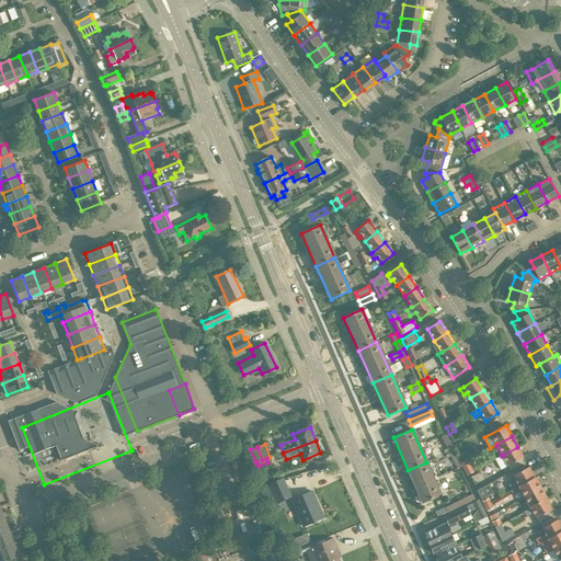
[(524,458),(517,447),(502,456),(502,455),(495,458),(501,470),(524,458)]
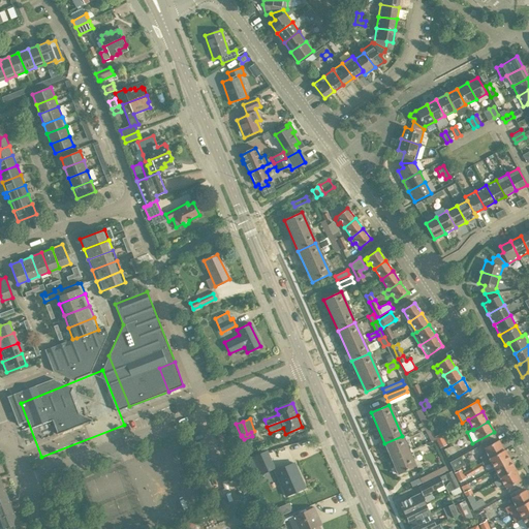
[(428,434),(432,432),(428,424),(424,426),(428,434)]
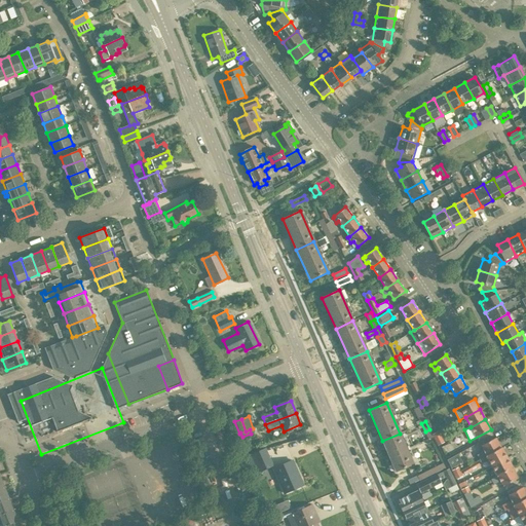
[(429,439),(434,437),(433,434),(429,429),(425,431),(429,439)]
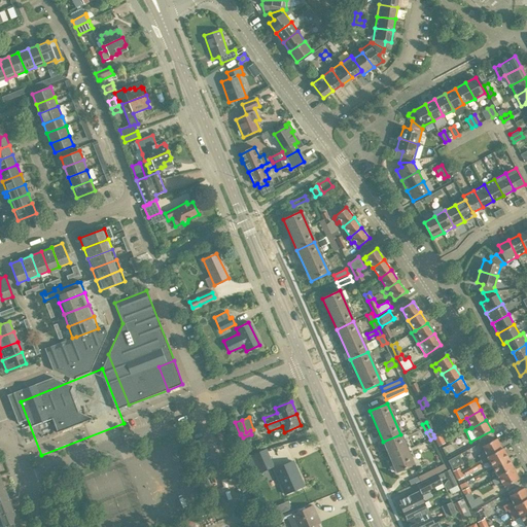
[(433,434),(434,437),(438,447),(445,444),(440,432),(433,434)]
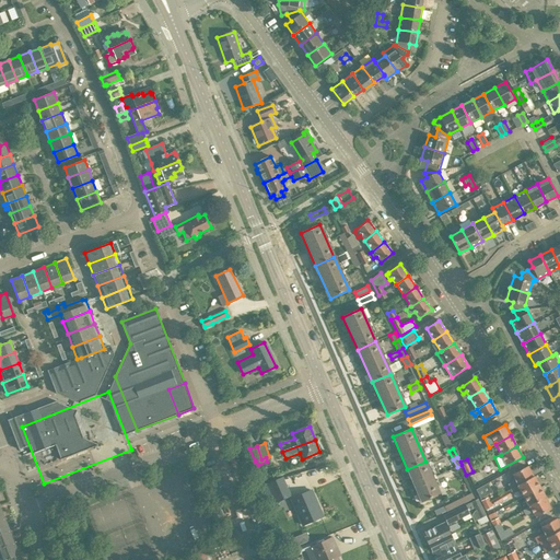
[(426,462),(407,469),(421,503),(440,494),(426,462)]
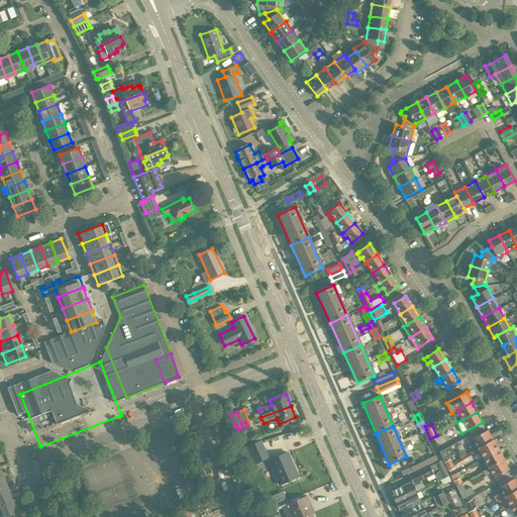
[(478,448),(478,449),(493,441),(488,431),(474,438),(476,443),(469,446),(472,452),(478,448)]
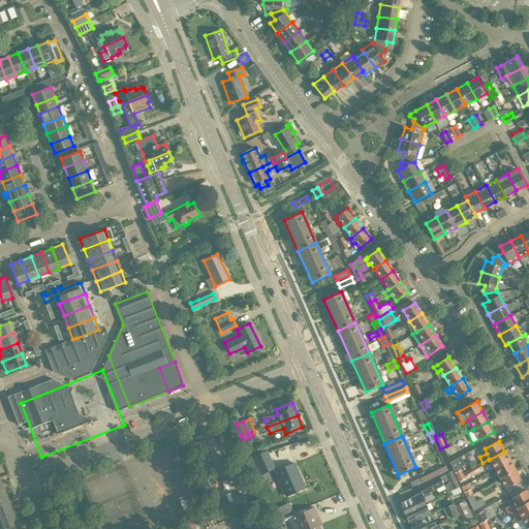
[(505,450),(504,452),(489,460),(495,469),(510,461),(505,450)]
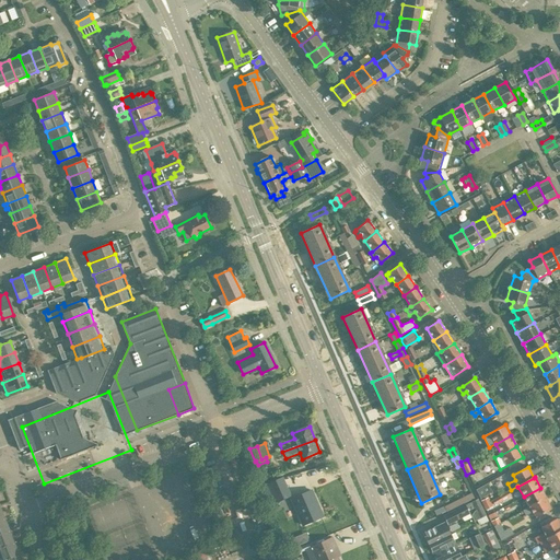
[(268,485),(276,502),(290,497),(281,478),(268,485)]
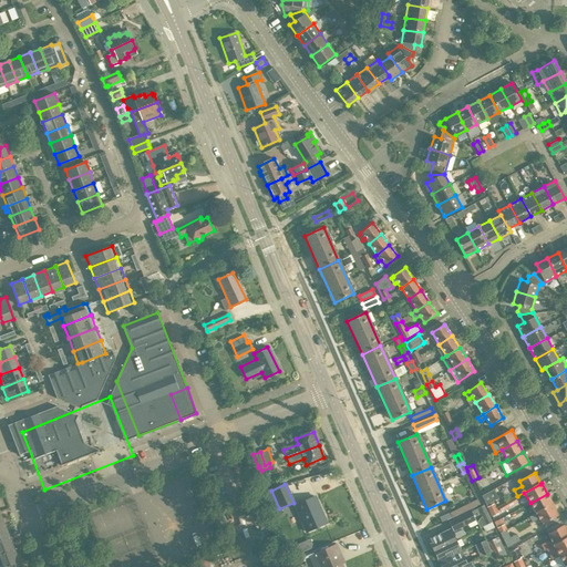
[(490,512),(496,507),(493,501),(498,498),(494,488),(482,495),(490,512)]
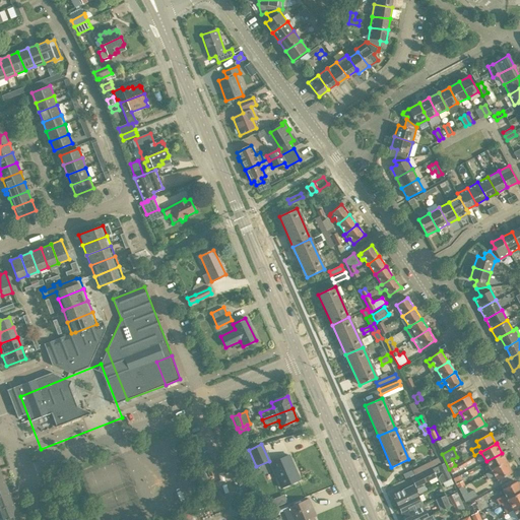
[(506,464),(507,463),(502,453),(486,461),(491,470),(492,471),(506,463),(506,464)]
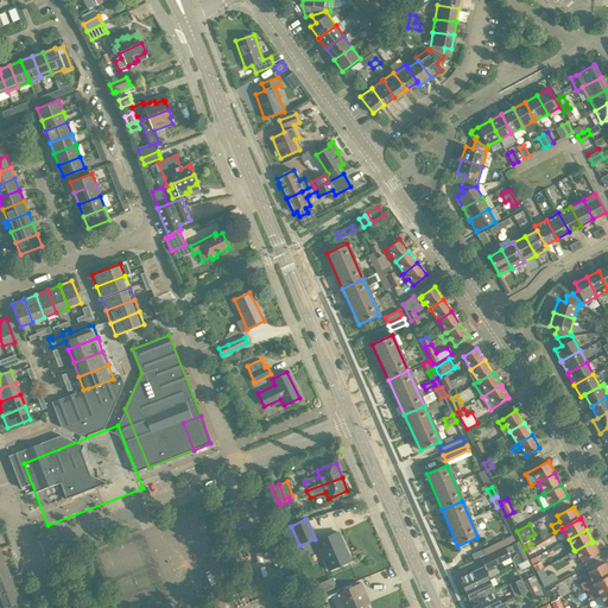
[(316,543),(328,571),(350,562),(337,533),(316,543)]
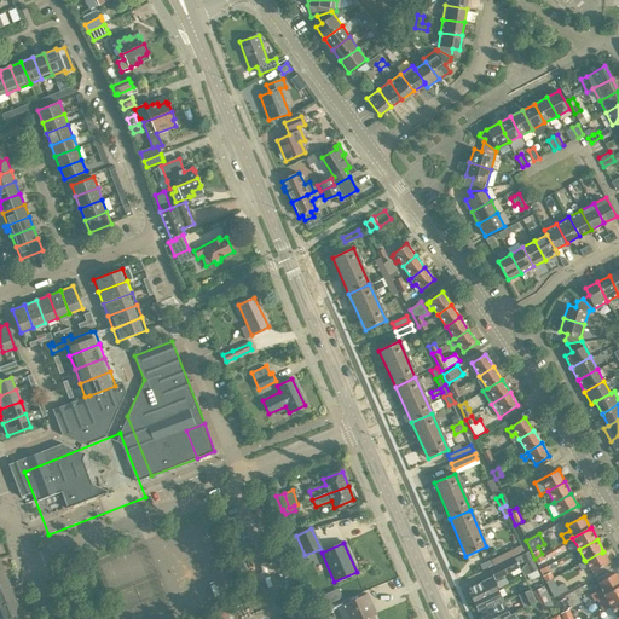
[(491,560),(493,565),(524,550),(521,544),(491,560)]
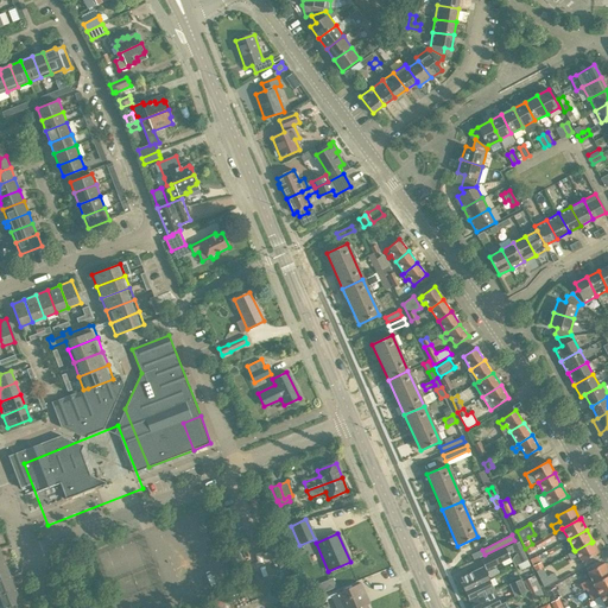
[(521,563),(526,561),(518,542),(513,544),(521,563)]
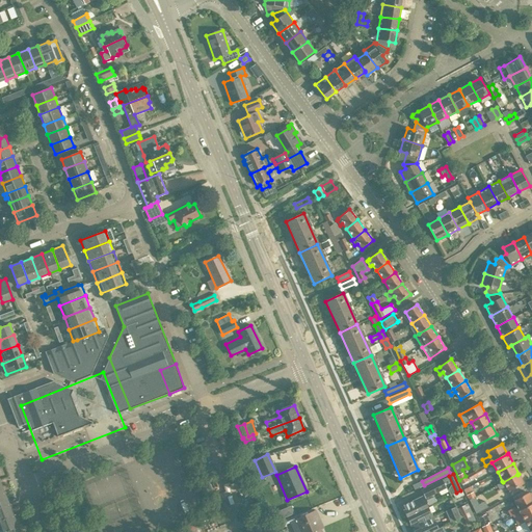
[(503,482),(502,481),(497,484),(500,489),(506,486),(509,493),(524,484),(517,475),(517,474),(503,482)]
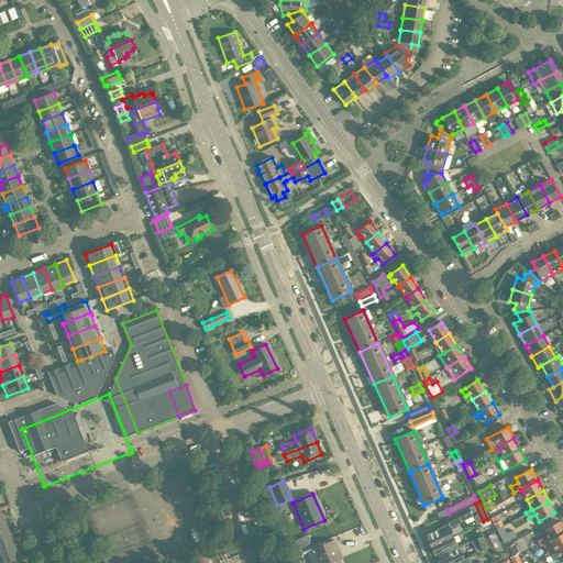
[(472,516),(468,507),(446,518),(449,525),(453,526),(472,516)]
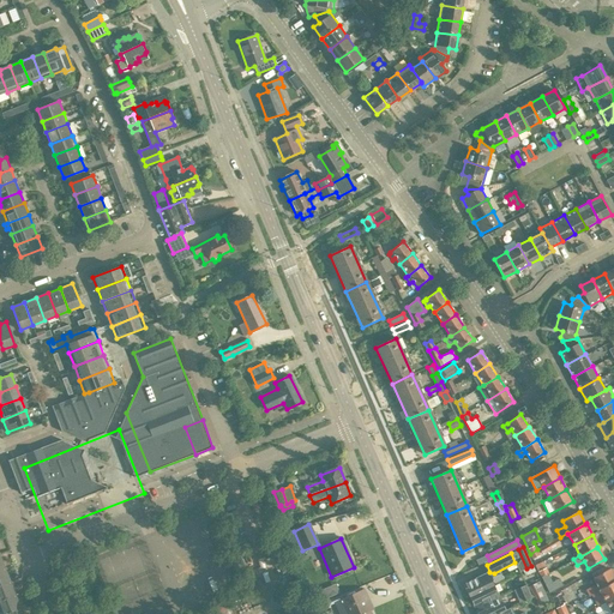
[(523,570),(525,576),(535,571),(531,566),(527,569),(523,570)]
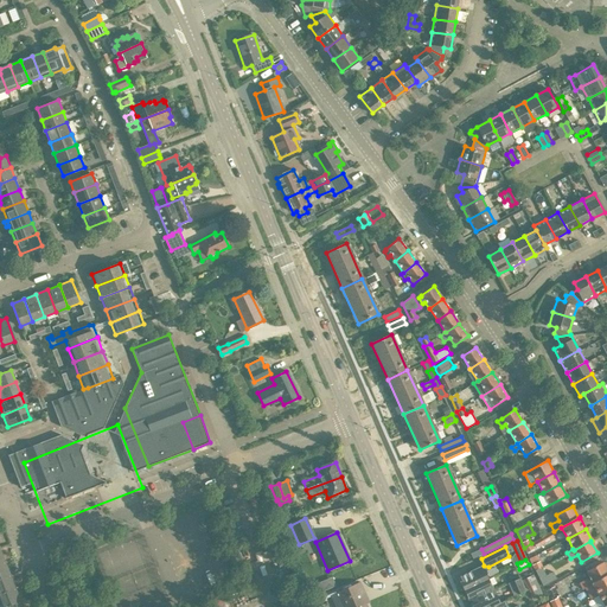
[(0,577),(10,574),(5,561),(0,562),(0,577)]
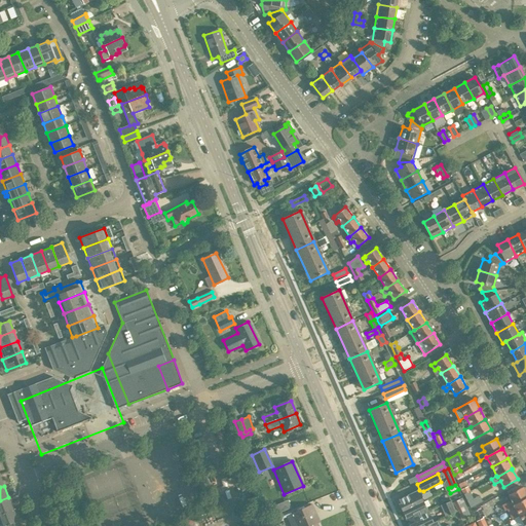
[(471,491),(467,486),(461,489),(464,494),(471,491)]
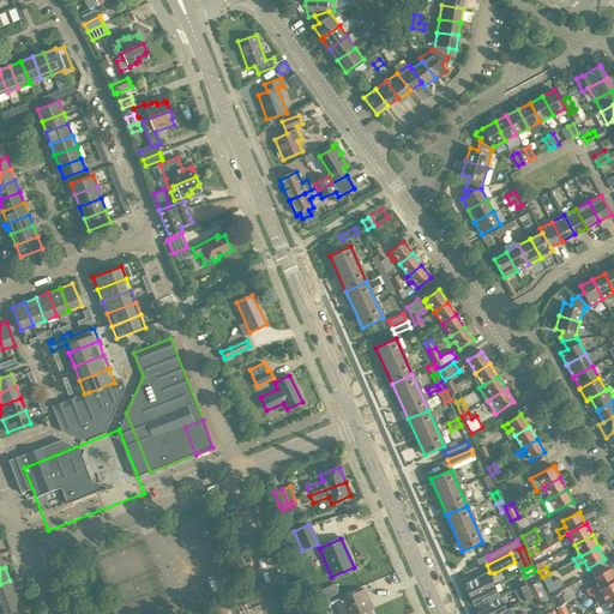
[(590,596),(600,591),(613,582),(613,578),(609,570),(594,578),(597,584),(587,589),(590,596)]
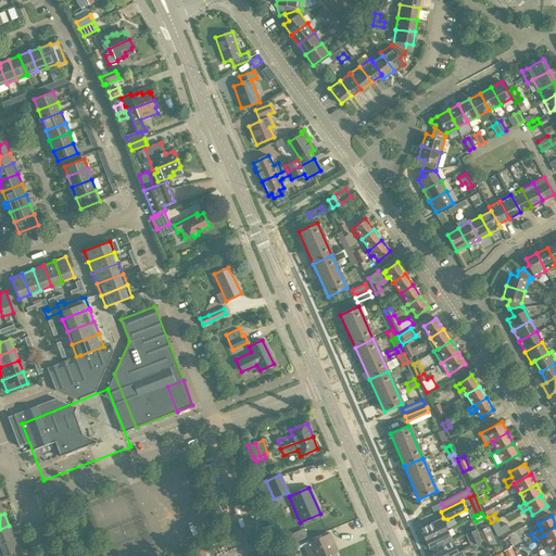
[(497,519),(491,522),(497,536),(510,530),(506,523),(501,527),(497,519)]
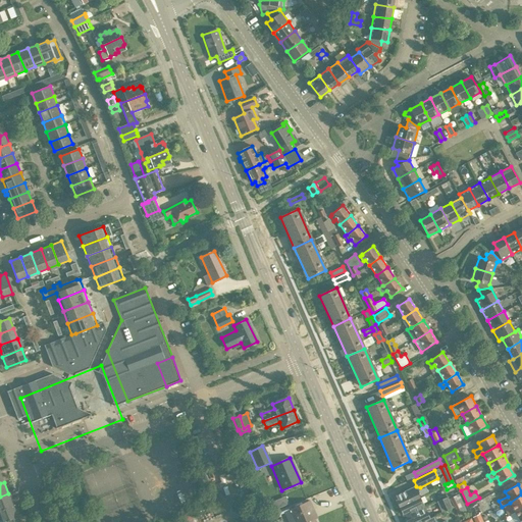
[(395,500),(399,509),(414,501),(419,499),(415,488),(396,497),(397,499),(395,500)]
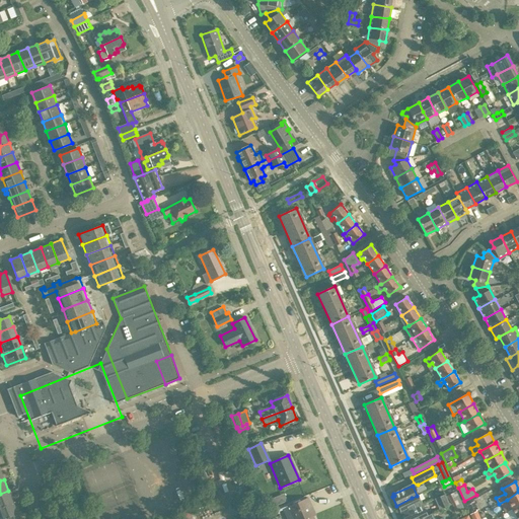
[(0,507),(13,503),(8,491),(0,494),(0,507)]
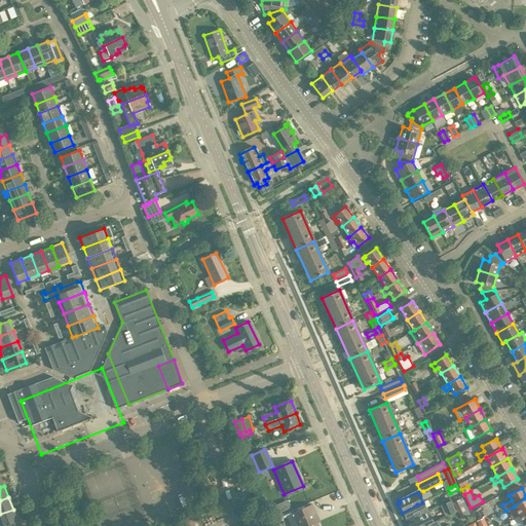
[(457,512),(465,508),(461,498),(453,502),(457,512)]
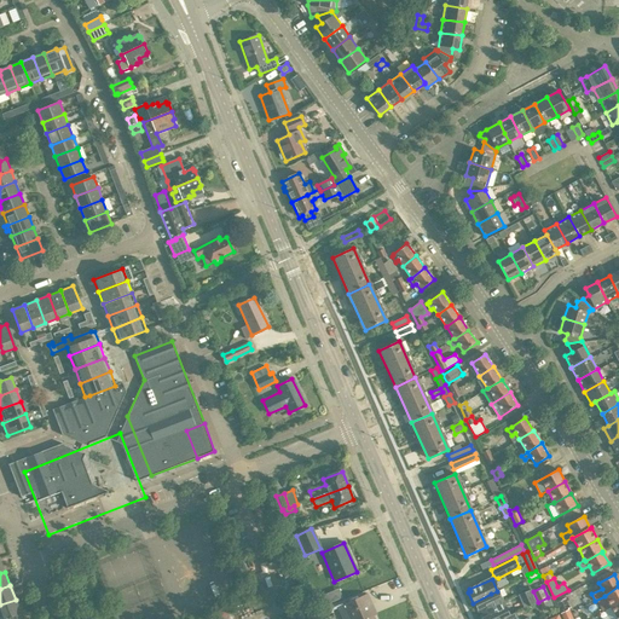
[(618,586),(605,596),(611,607),(618,602),(618,586)]
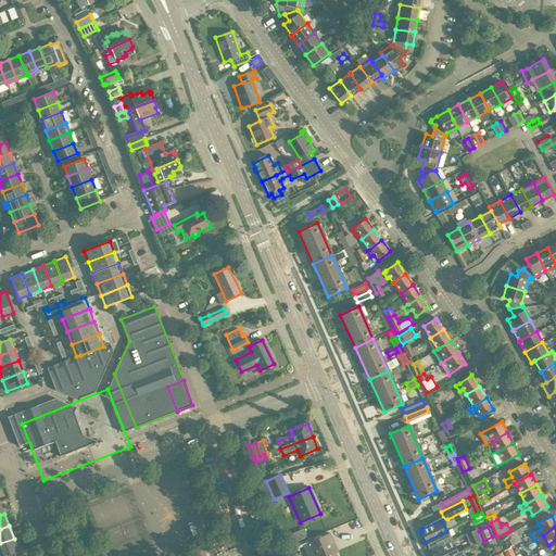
[(476,544),(482,541),(477,530),(470,533),(476,544)]
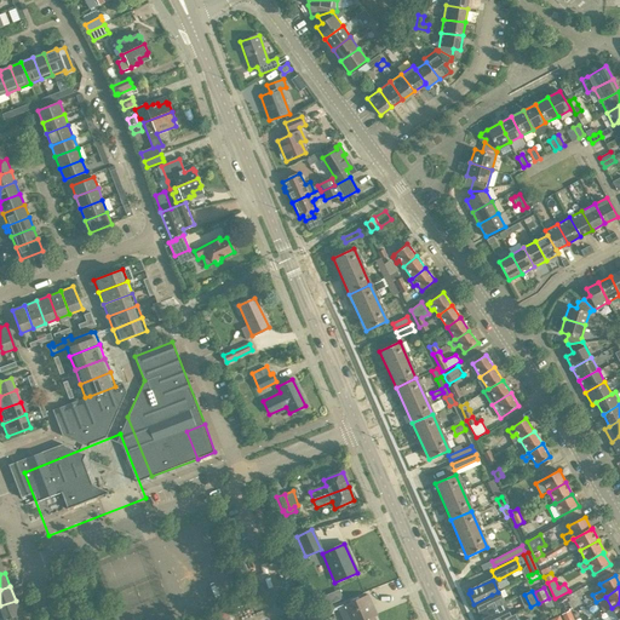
[(504,604),(503,602),(498,592),(492,595),(474,604),(478,614),(481,613),(482,615),(504,604)]
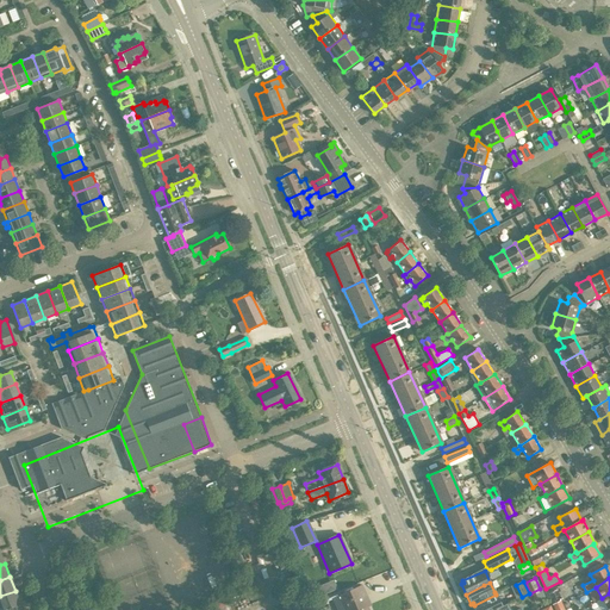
[(340,596),(346,609),(368,609),(362,596),(366,595),(362,586),(340,596)]
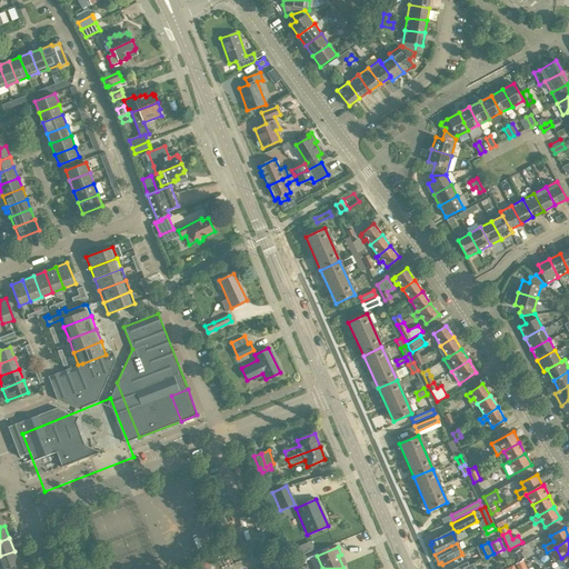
[(5,568),(19,563),(15,551),(0,556),(0,565),(1,568),(5,568)]
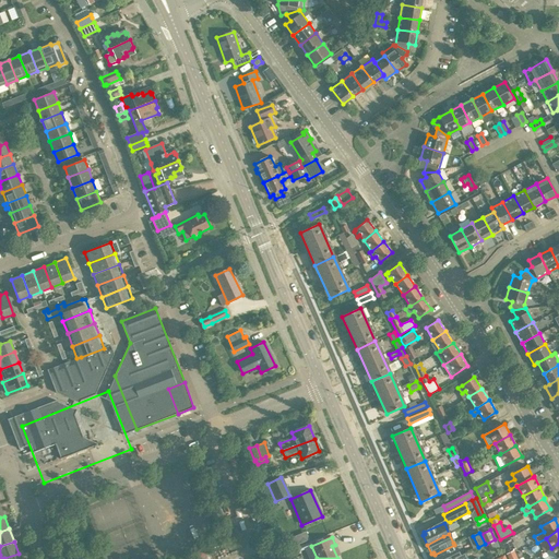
[(460,556),(454,545),(435,555),(436,556),(433,557),(433,558),(452,558),(453,558),(460,556)]
